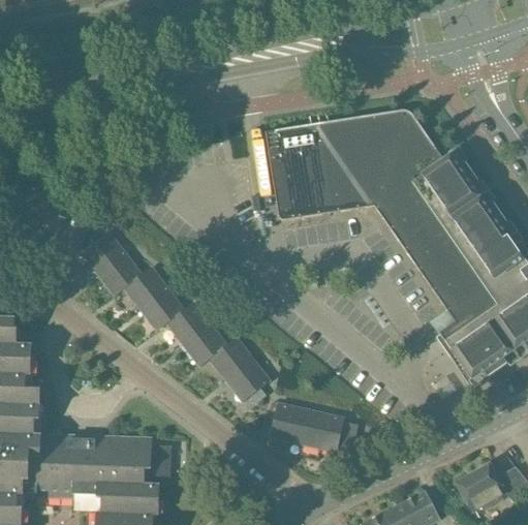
[(404,110),(401,110),(266,130),(266,132),(278,214),(278,215),(279,216),(279,217),(281,218),(282,218),(283,218),(374,204),(446,308),(430,319),(438,331),(475,384),(527,347),(527,263),(524,257),(527,253),(527,252),(457,149),(443,158),(412,115),(411,113),(409,112),(408,111),(406,110),(404,110)]
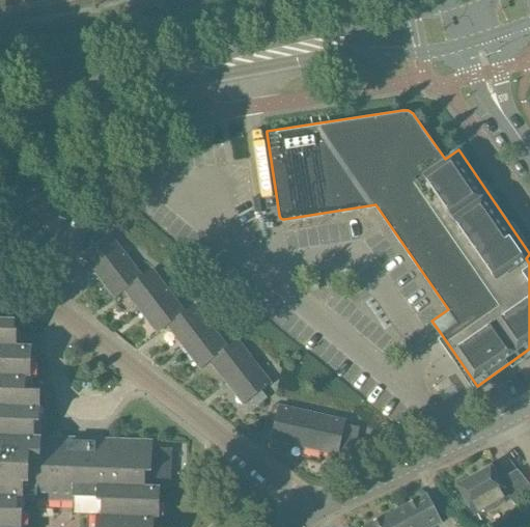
[(81,252),(98,274),(124,253),(108,231),(81,252)]
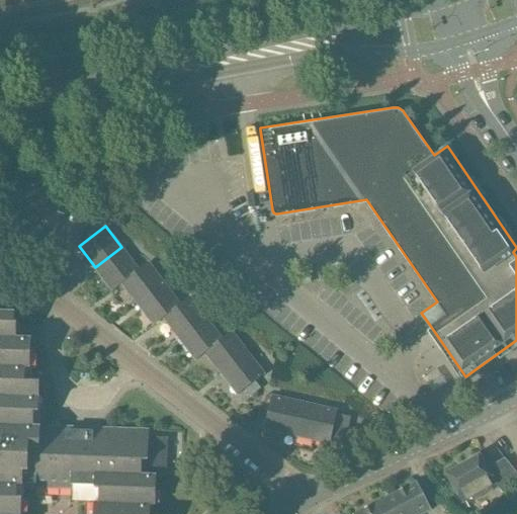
[(138,268),(121,247),(95,267),(111,288),(121,281),(138,268)]
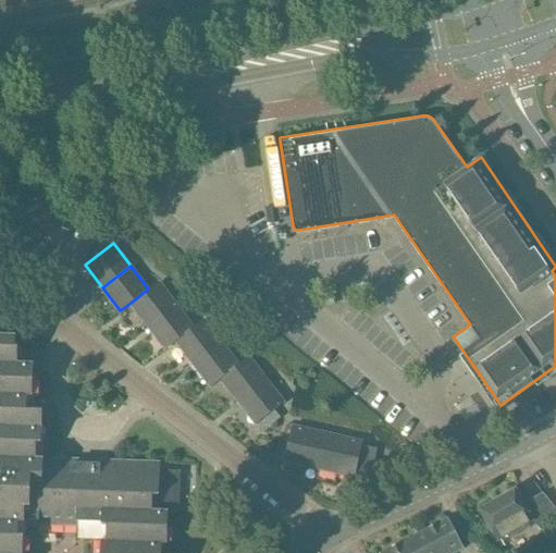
[(131,303),(147,326),(176,304),(159,281),(149,289),(148,289),(131,303)]
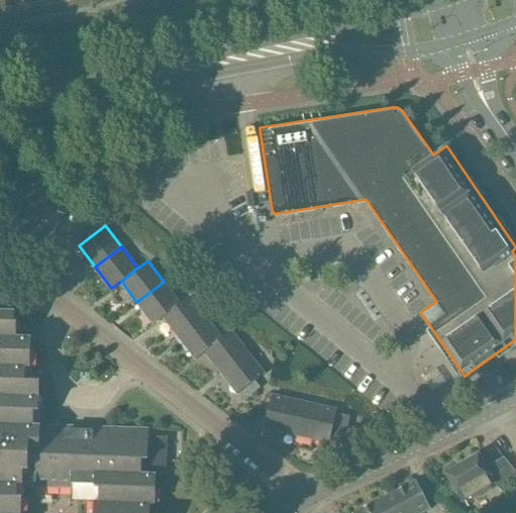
[(152,322),(162,315),(179,302),(164,282),(136,302),(152,322)]
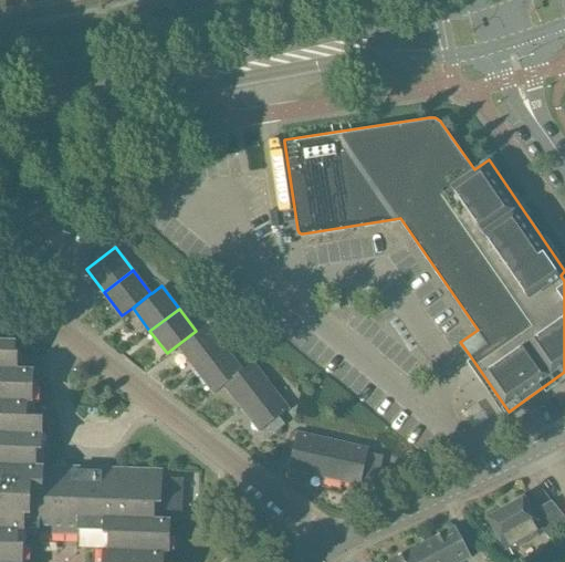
[(196,331),(177,345),(195,368),(225,345),(208,322),(196,331)]
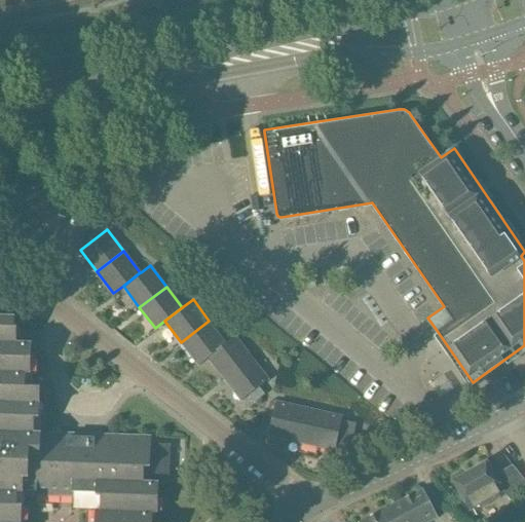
[(0,521),(21,521),(22,505),(15,504),(16,490),(75,492),(75,490),(98,491),(98,494),(102,494),(101,509),(97,509),(96,521),(151,521),(152,512),(156,513),(158,482),(169,482),(170,442),(150,442),(150,437),(49,434),(49,447),(38,447),(38,433),(32,433),(33,417),(38,418),(39,386),(25,385),(25,372),(30,372),(31,341),(16,340),(17,326),(15,326),(15,315),(0,314),(0,521)]
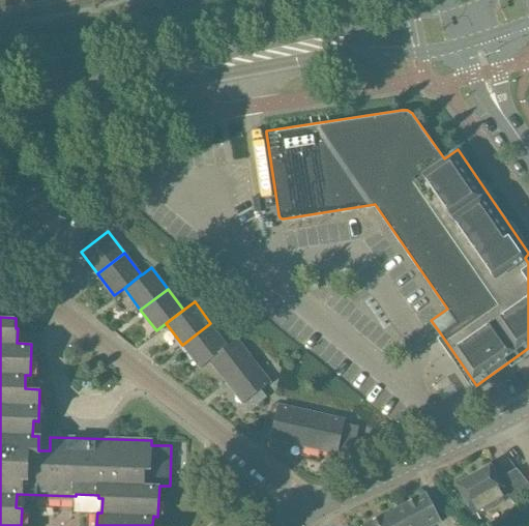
[(209,358),(227,345),(210,323),(182,345),(199,366),(209,358)]
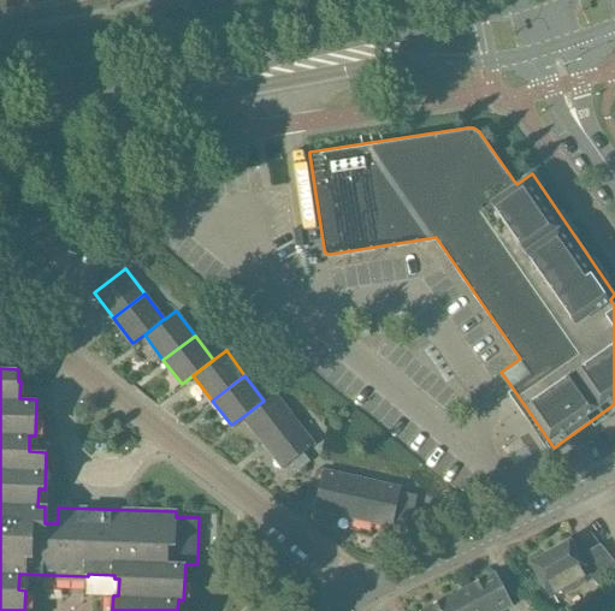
[(264,401),(243,416),(262,442),(295,416),(276,392),(264,401)]
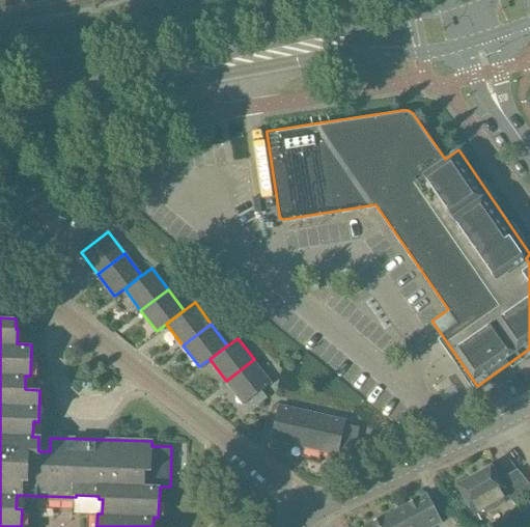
[(271,381),(254,359),(226,381),(242,403),(251,395),(256,404),(267,396),(261,388),(271,381)]
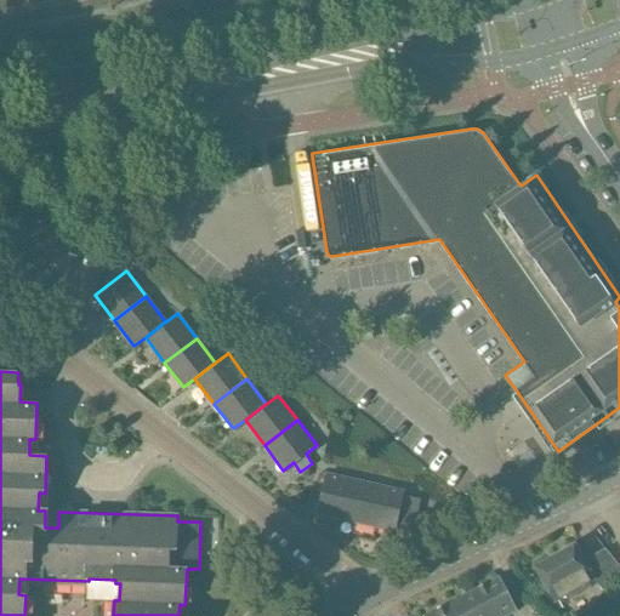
[(354,522),(364,480),(324,472),(316,513),(354,522)]
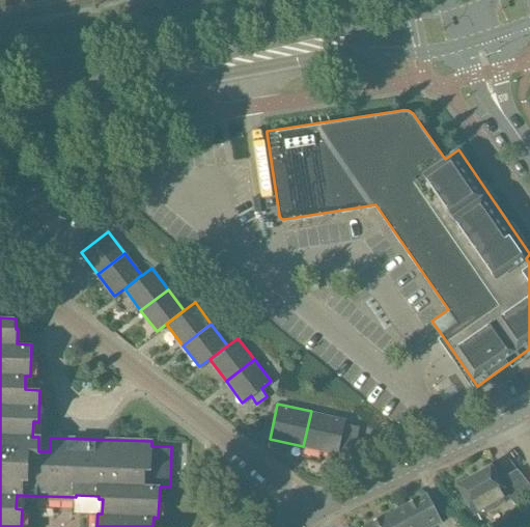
[(344,418),(311,411),(303,446),(336,453),(344,418)]
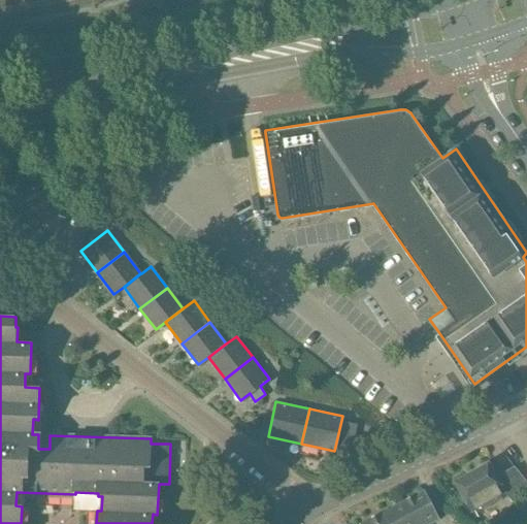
[(496,475),(488,460),(453,481),(470,510),(504,490),(512,499),(526,487),(526,480),(514,464),(496,475)]
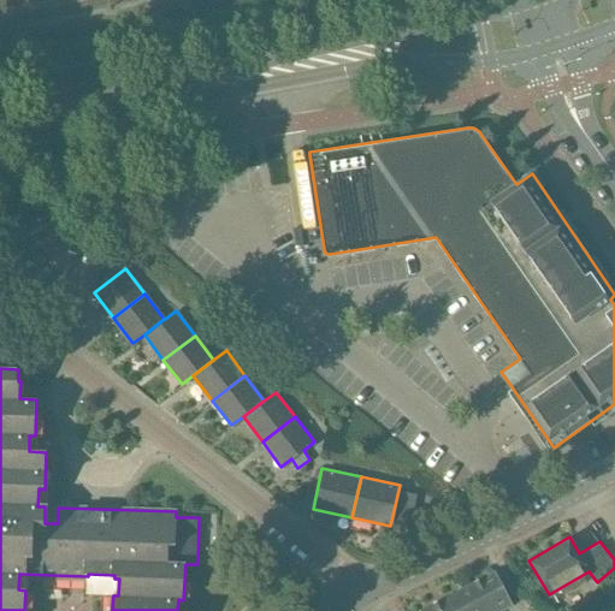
[(457,591),(467,610),(496,610),(495,610),(509,603),(492,573),(457,591)]
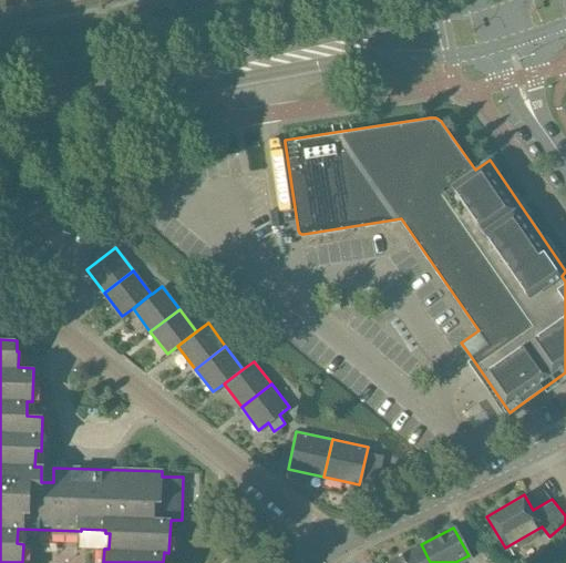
[(430,562),(421,544),(387,561),(388,562),(430,562)]
